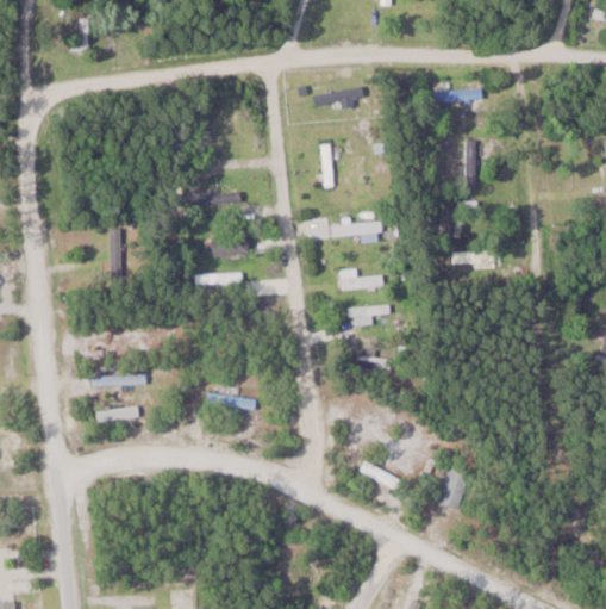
[(605,20),(605,8),(597,6),(593,17),(605,20)]
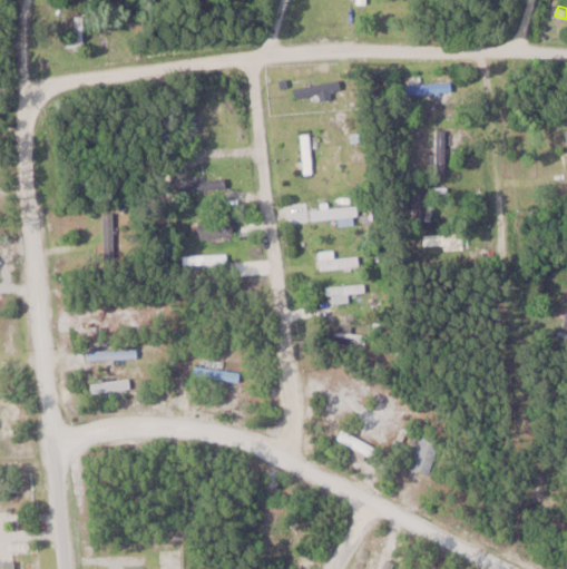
[(81,26),(65,26),(65,49),(81,49),(81,26)]
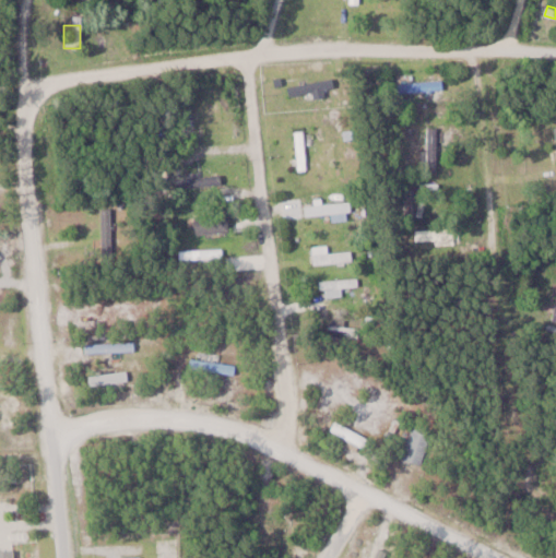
[(324,97),(323,88),(333,88),(333,81),(287,83),(288,96),(314,94),(314,98),(324,97)]
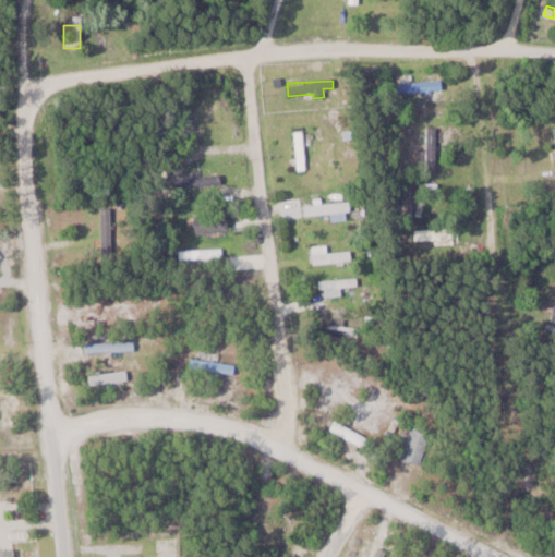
[(397,82),(397,92),(442,92),(442,82),(397,82)]
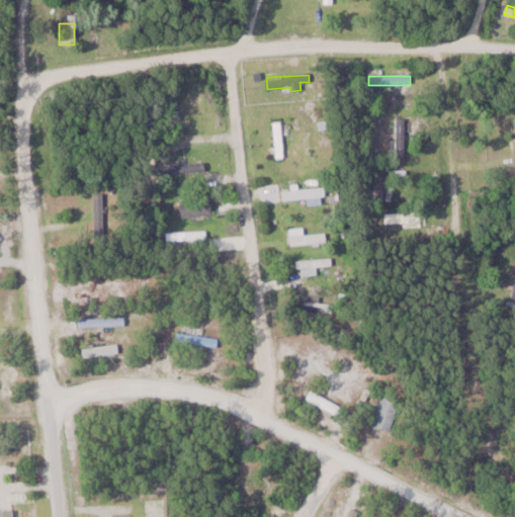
[(405,118),(393,118),(393,159),(405,159),(405,118)]
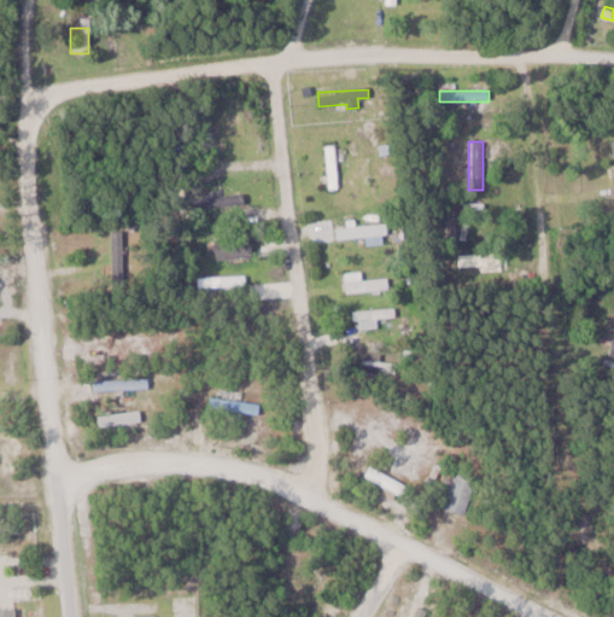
[(325,190),(335,190),(335,146),(325,146),(325,190)]
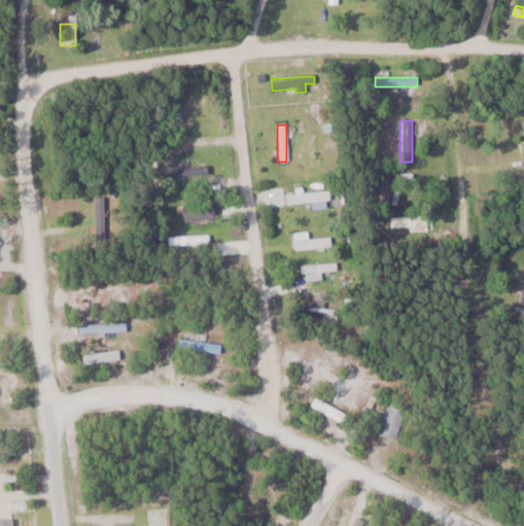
[(207,176),(207,166),(167,166),(167,176),(207,176)]
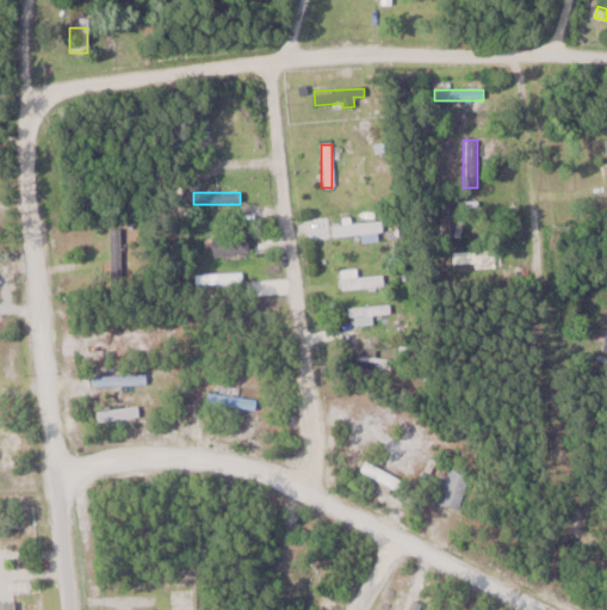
[(332,236),(383,233),(382,222),(330,226),(332,236)]
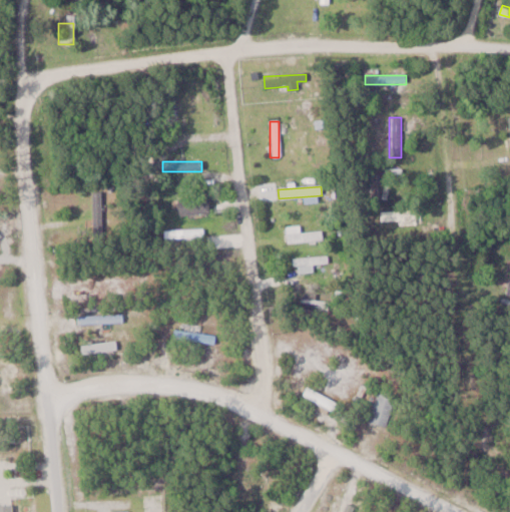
[(102,192),(91,192),(91,237),(102,237),(102,192)]
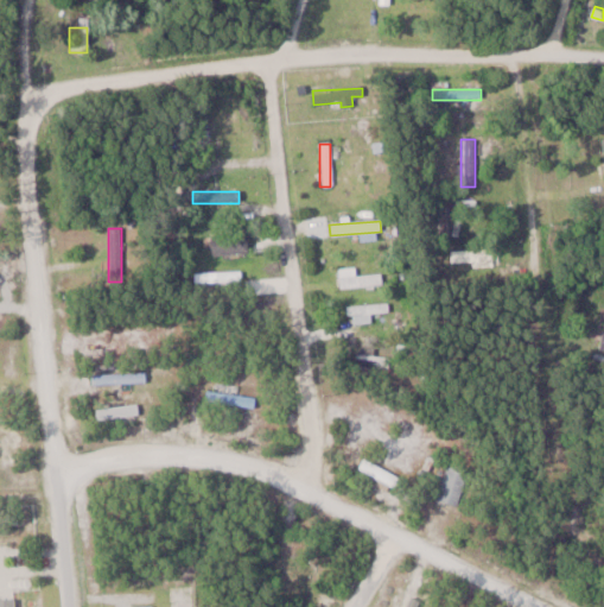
[(211,255),(248,254),(247,234),(211,234),(211,255)]
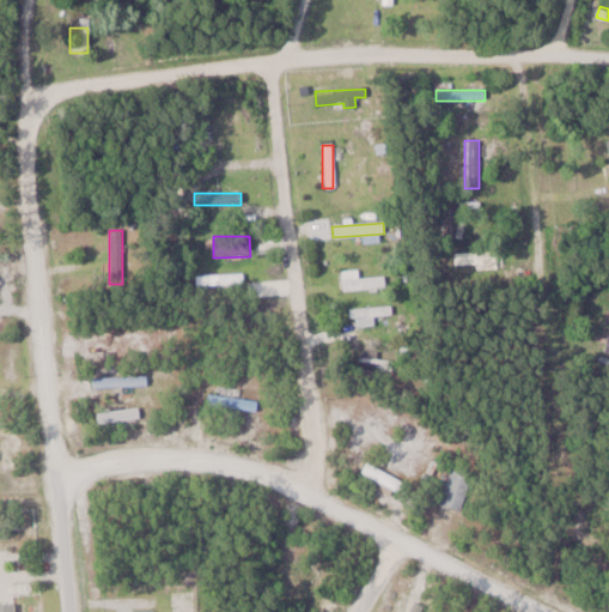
[(358,278),(358,271),(341,271),(341,290),(384,289),(384,277),(358,278)]
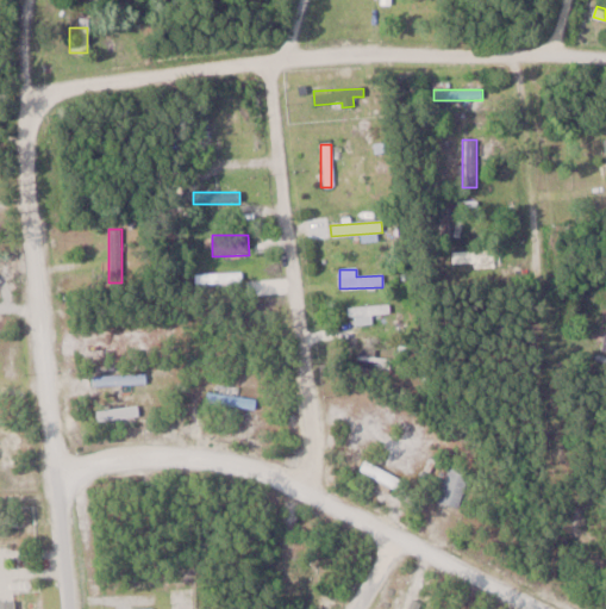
[(194,274),(194,289),(242,289),(242,274),(194,274)]
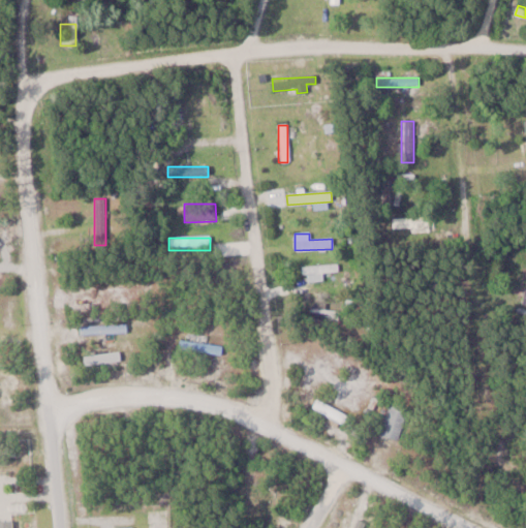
[(323,274),(338,274),(338,266),(301,266),(301,275),(307,275),(307,282),(323,282),(323,274)]
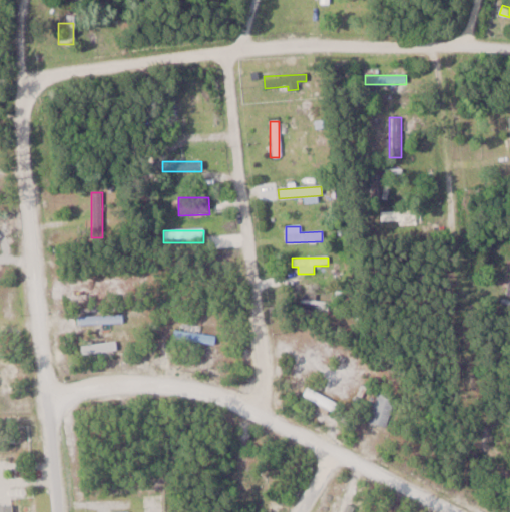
[(122,316),(77,316),(77,325),(122,325),(122,316)]
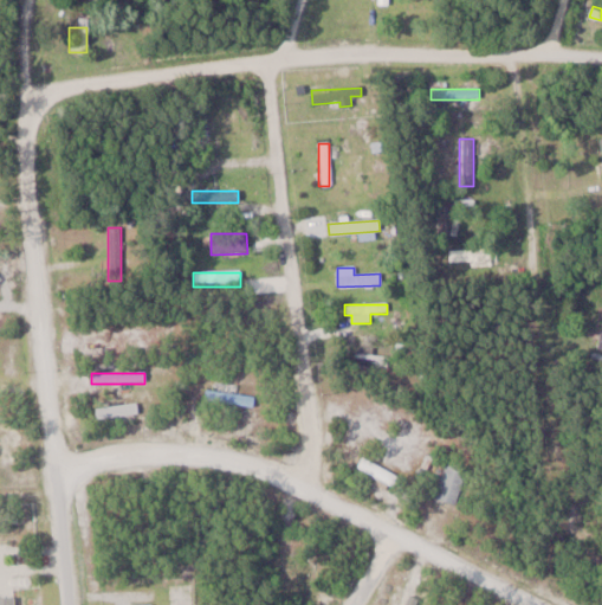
[(254,398),(206,388),(204,400),(253,409),(254,398)]
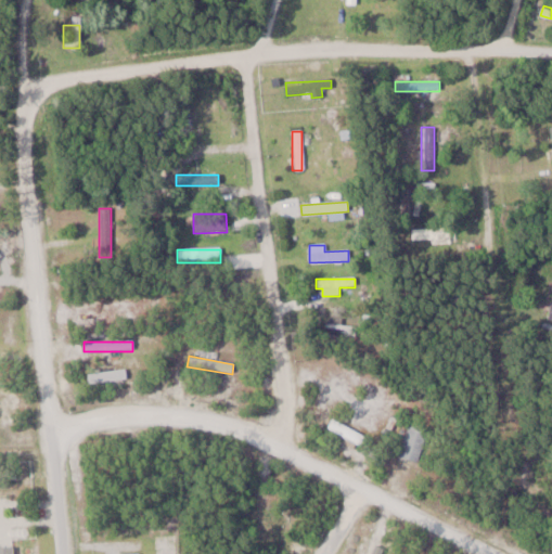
[(347,375),(360,383),(363,377),(349,370),(347,375)]
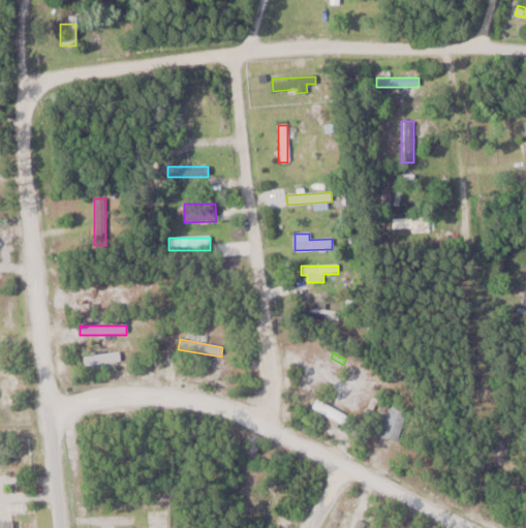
[(120,354),(83,354),(83,364),(120,364),(120,354)]
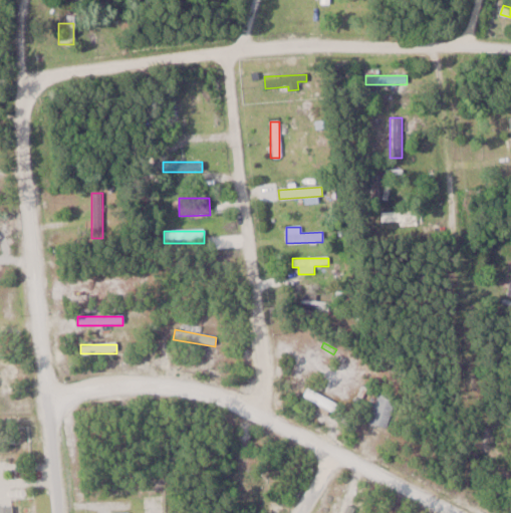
[(339,406),(307,387),(301,396),(333,415),(339,406)]
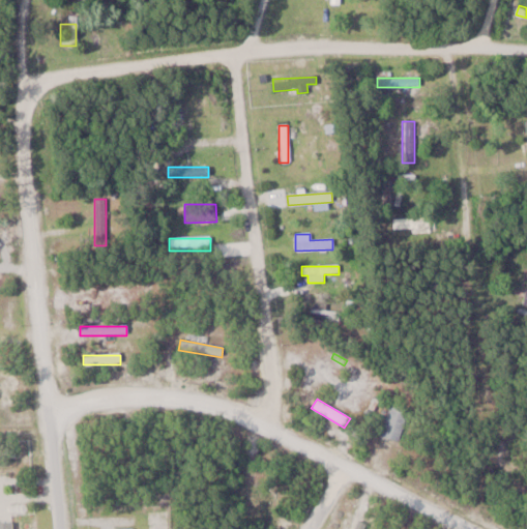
[(399,442),(409,409),(390,404),(380,436),(399,442)]
